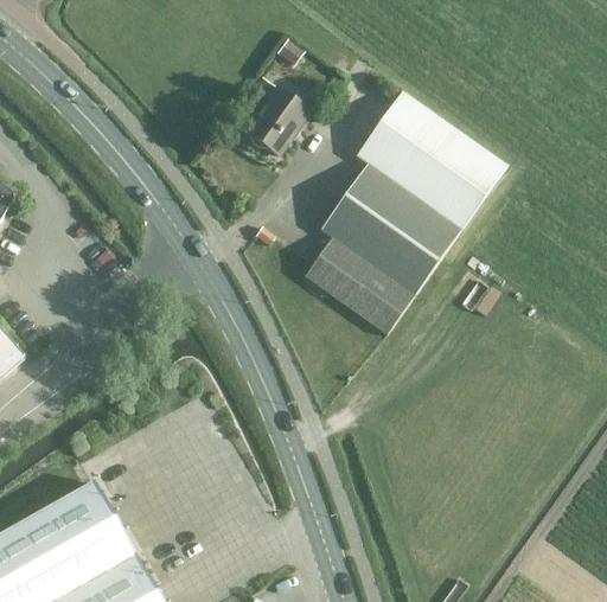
[(276,88),(246,130),(249,133),(251,140),(254,145),(259,146),(266,146),(276,153),(307,109),(276,88)]
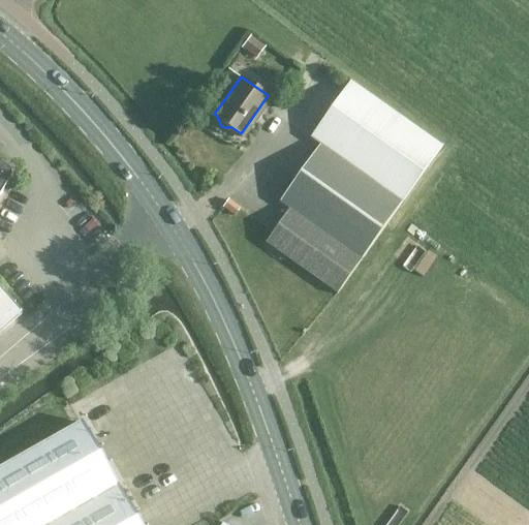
[(265,240),(336,290),(385,221),(401,199),(441,143),(350,78),(310,134),(319,142),(279,198),(288,206),(265,240)]
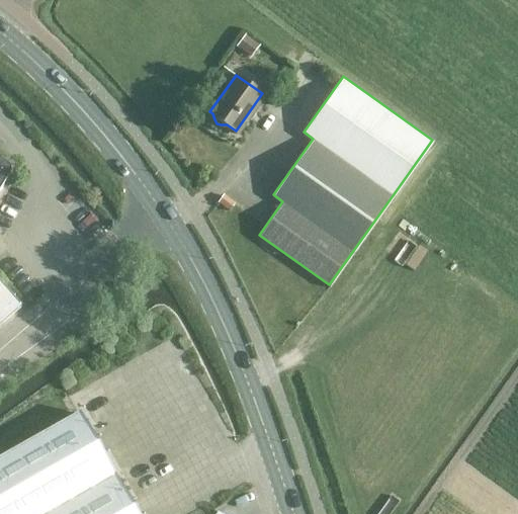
[(0,321),(20,304),(0,280),(0,186),(9,172),(9,171),(9,170),(10,169),(10,168),(9,166),(9,165),(8,164),(7,162),(0,158),(0,321)]
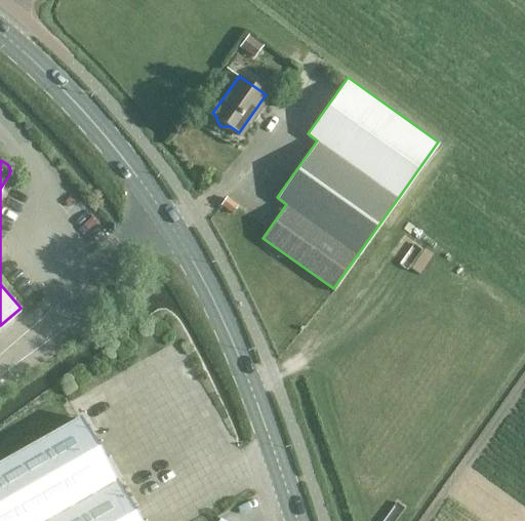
[(0,461),(0,520),(43,520),(116,480),(79,415),(0,461)]
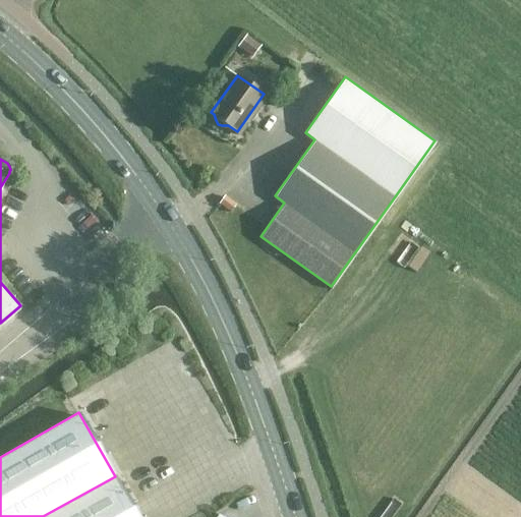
[(43,516),(137,516),(115,476),(43,516)]
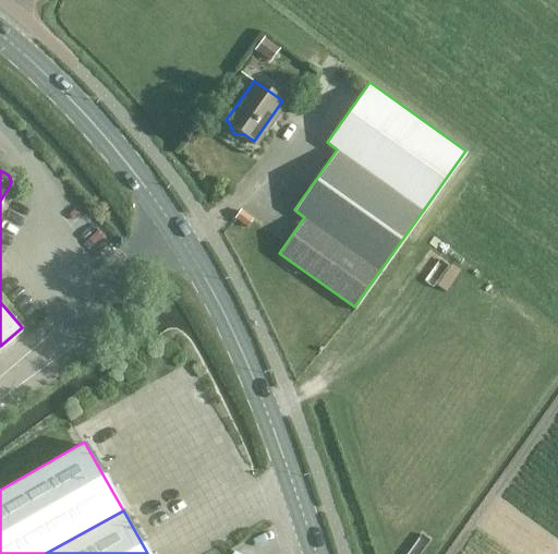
All buildings are outlined.
